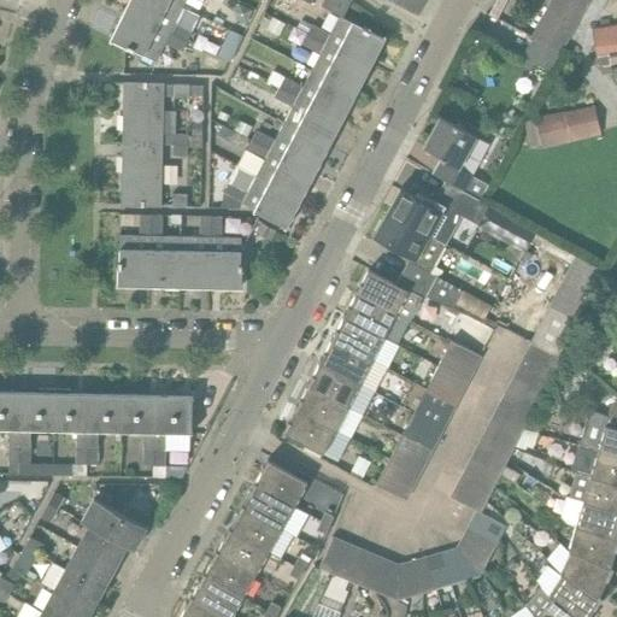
[(130,0),(125,12),(188,42),(192,33),(175,24),(183,7),(169,0),(130,0)]
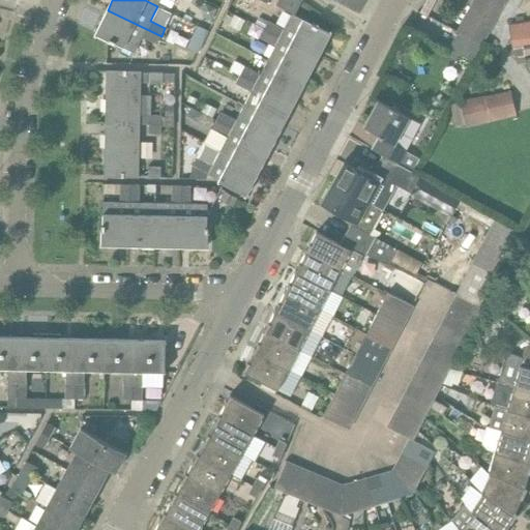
[(278,0),(275,5),(294,16),(301,0),(278,0)]
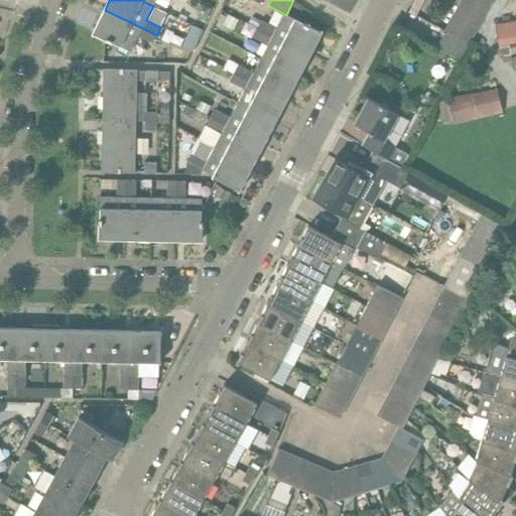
[(355,0),(330,0),(349,11),(355,0)]
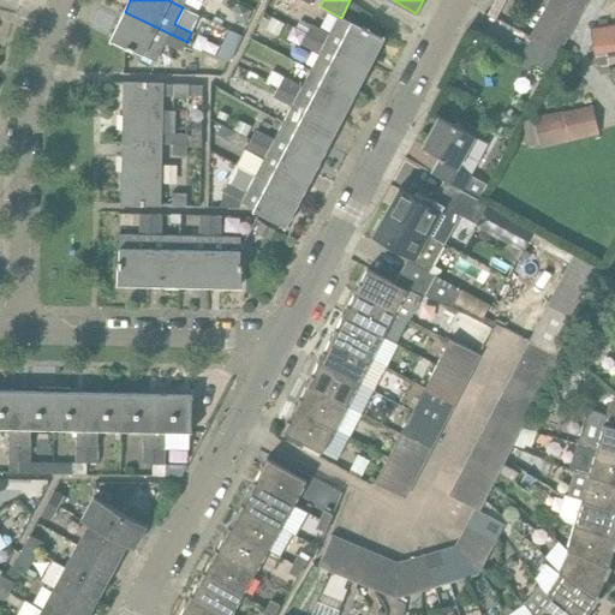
[(496,21),(506,0),(495,0),(488,16),(496,21)]
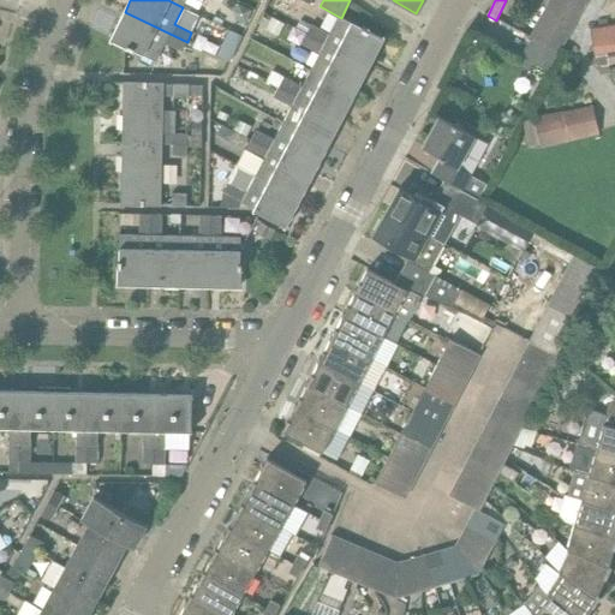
[(614,0),(607,0),(602,10),(614,16),(614,0)]
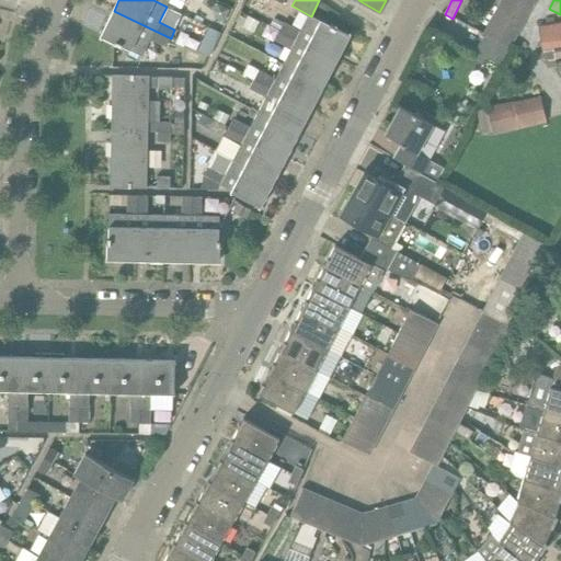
[(167,45),(171,38),(114,11),(101,36),(142,56),(151,38),(167,45)]
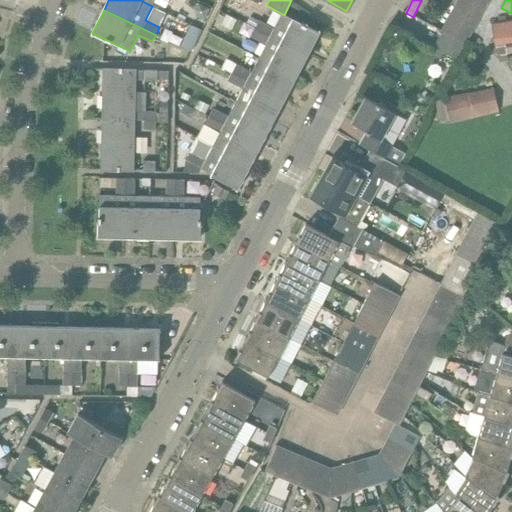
[(255,28),(307,55),(319,33),(301,24),(281,14),(274,28),(259,20),(255,28)]
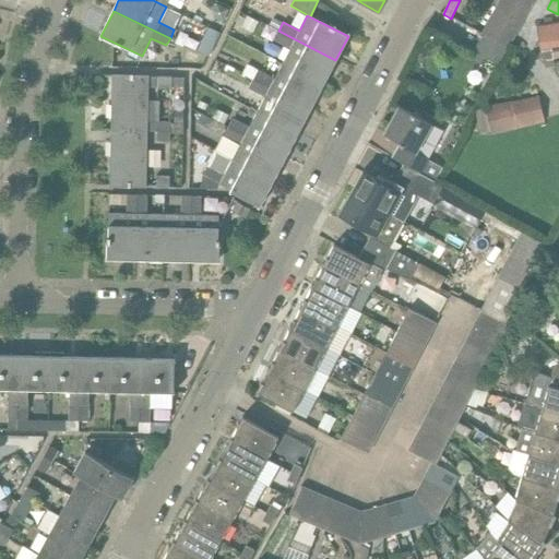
[(558,22),(536,26),(540,51),(551,50),(552,59),(558,58),(558,22)]
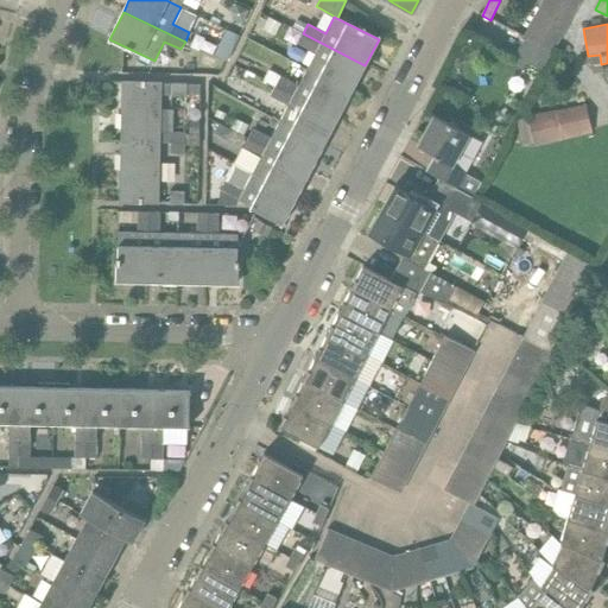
[(350,93),(365,65),(303,33),(297,44),(315,54),(306,70),(350,93)]
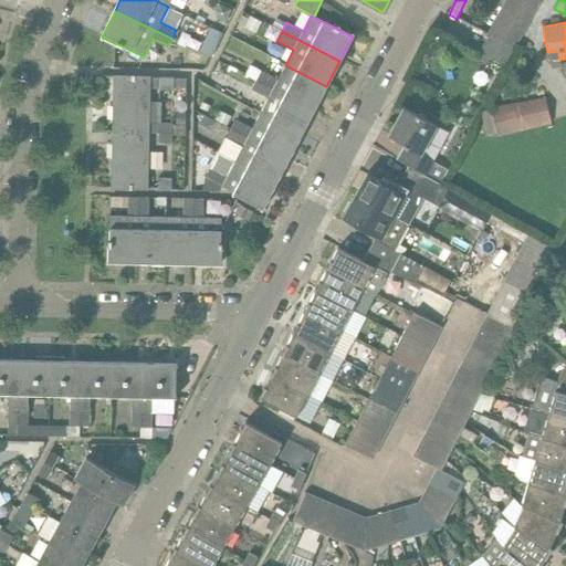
[(257,80),(314,111),(326,86),(285,65),(278,80),(261,71),(257,80)]
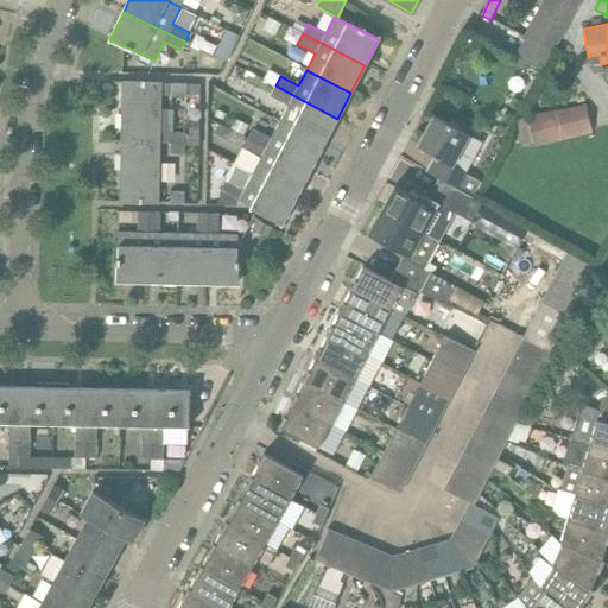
[(125,143),(160,144),(162,83),(121,82),(120,131),(125,131),(125,143)]
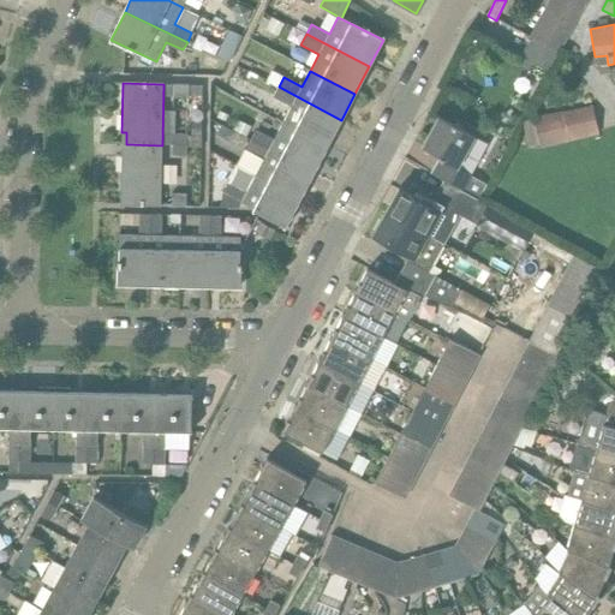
[(174,97),(189,97),(189,85),(174,85),(174,97)]
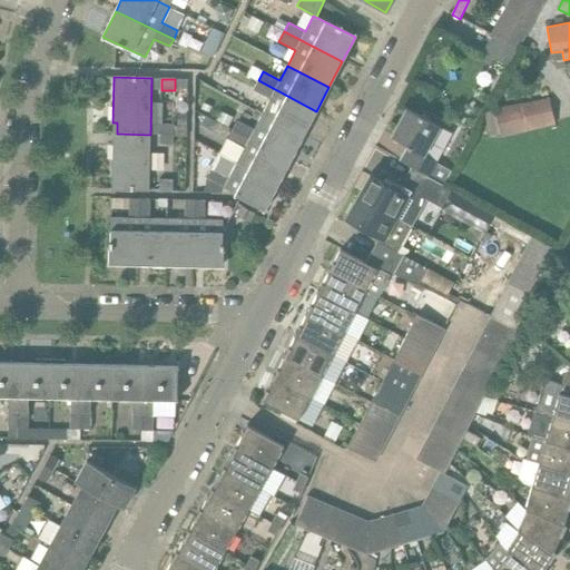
[(303,135),(316,111),(258,80),(253,90),(269,99),(262,114),(303,135)]
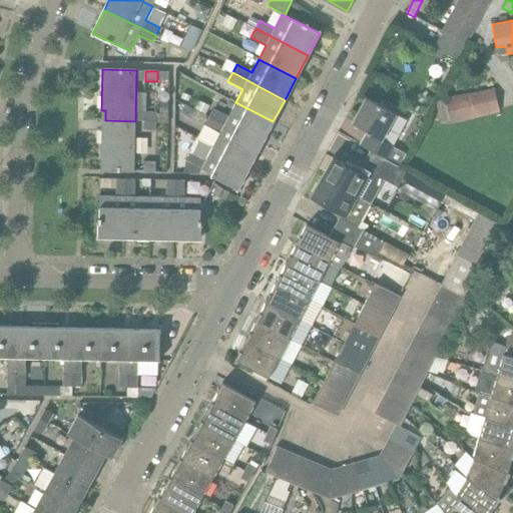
[(476,117),(500,112),(494,88),(470,93),(470,92),(445,98),(446,100),(436,102),(440,123),(450,121),(451,123),(476,117)]
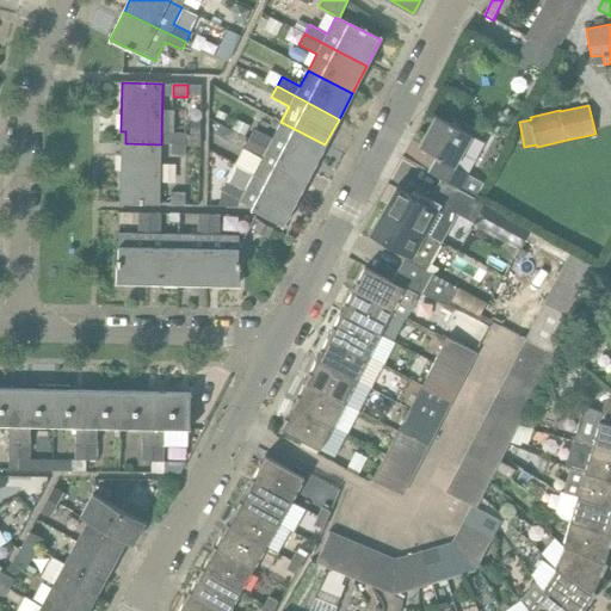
[(448,183),(476,198),(483,184),(455,168),(473,136),(436,116),(419,146),(437,155),(427,172),(448,183)]
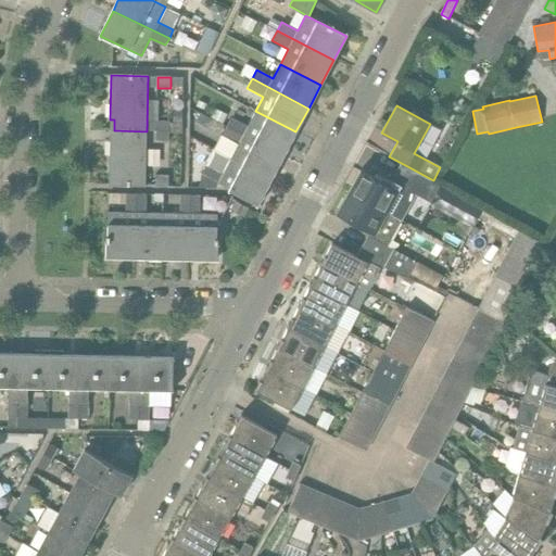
[(283,156),(294,134),(295,131),(255,111),(248,126),(231,117),(227,127),(283,156)]
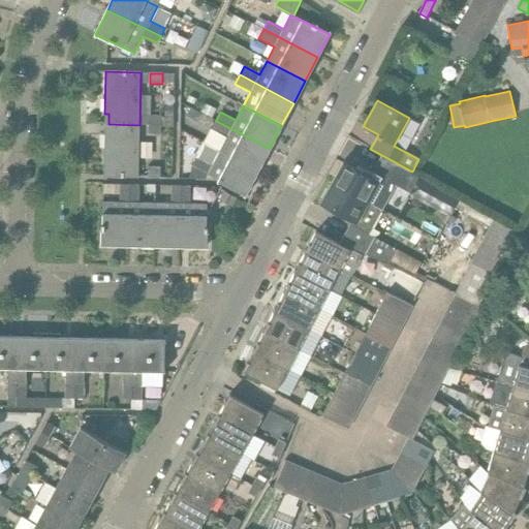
[(149,125),(161,125),(161,116),(149,116),(149,125)]
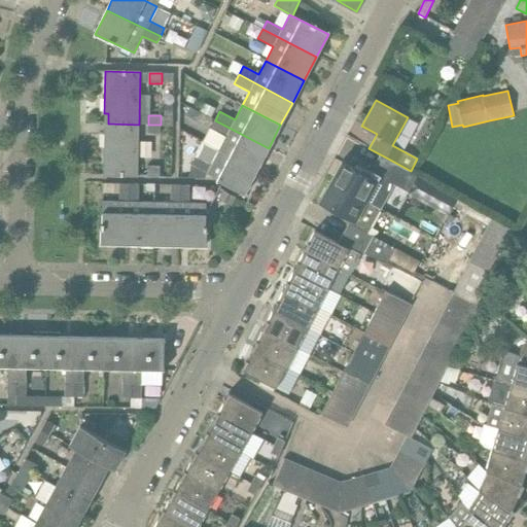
[(256,171),(269,148),(215,120),(210,129),(225,137),(218,150),(256,171)]
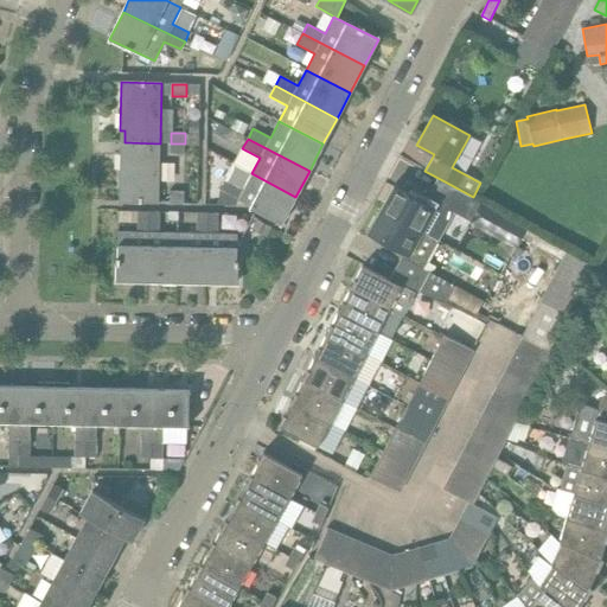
[(119,202),(159,203),(160,144),(125,142),(125,154),(120,154),(119,202)]
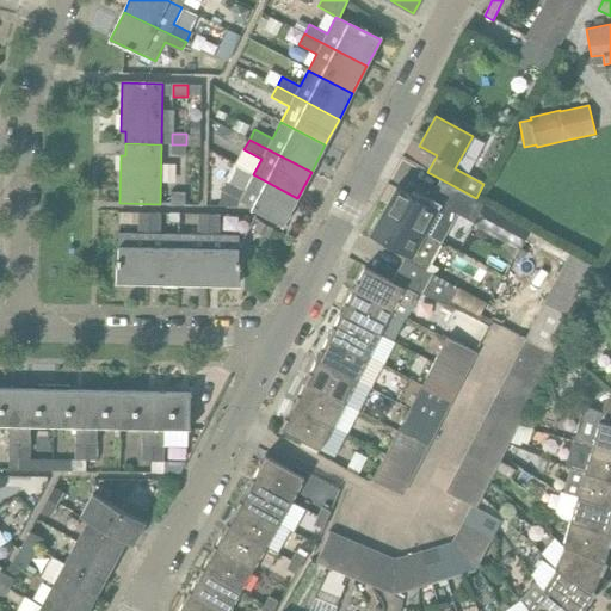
[(172,155),(186,156),(186,144),(172,144),(172,155)]
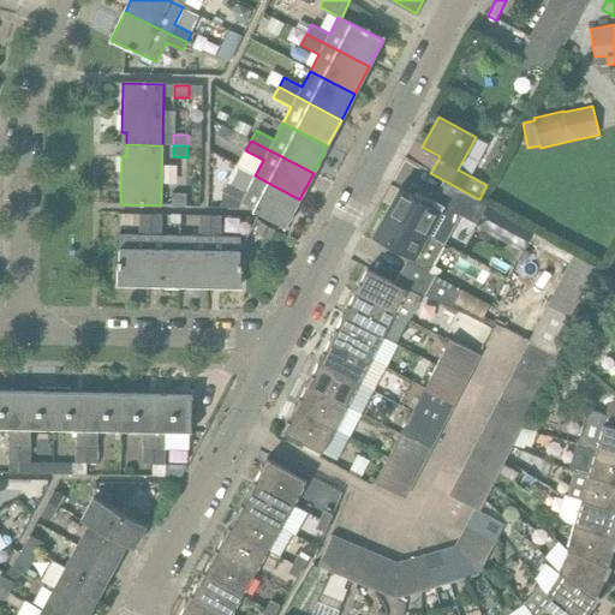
[(237,207),(239,202),(286,226),(299,199),(255,175),(246,192),(228,183),(218,208),(237,207)]
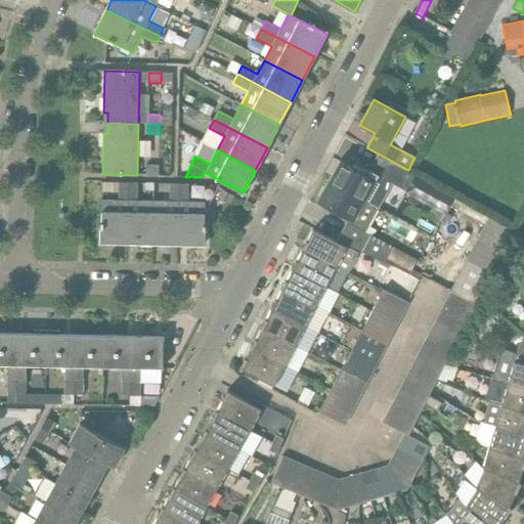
[(329,181),(365,202),(377,208),(390,184),(407,193),(418,175),(408,170),(384,157),(373,179),(340,162),(329,181)]
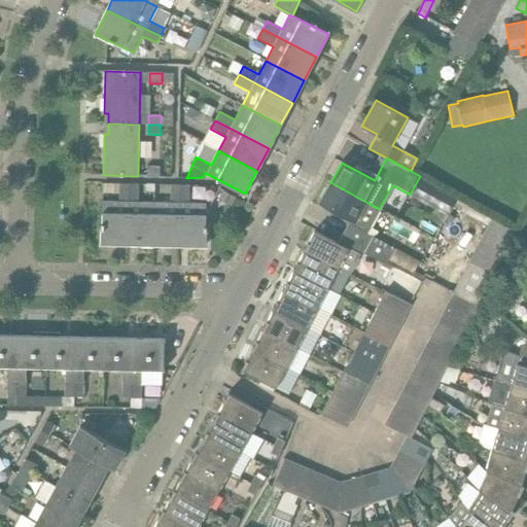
[(147,176),(160,177),(160,167),(147,166),(147,176)]
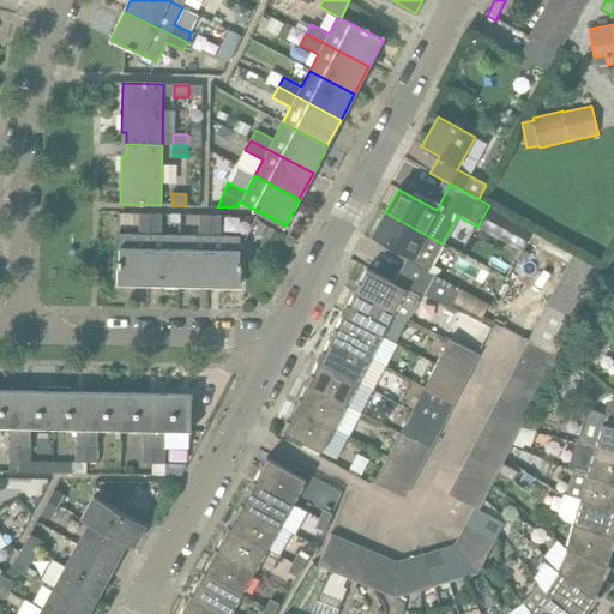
[(441,244),(428,236),(385,212),(373,235),(409,256),(407,260),(426,271),(441,244)]
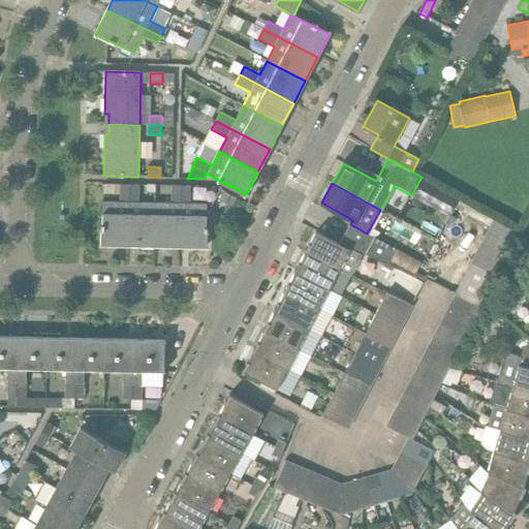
[(101,246),(128,246),(129,185),(120,185),(120,203),(102,203),(101,246)]
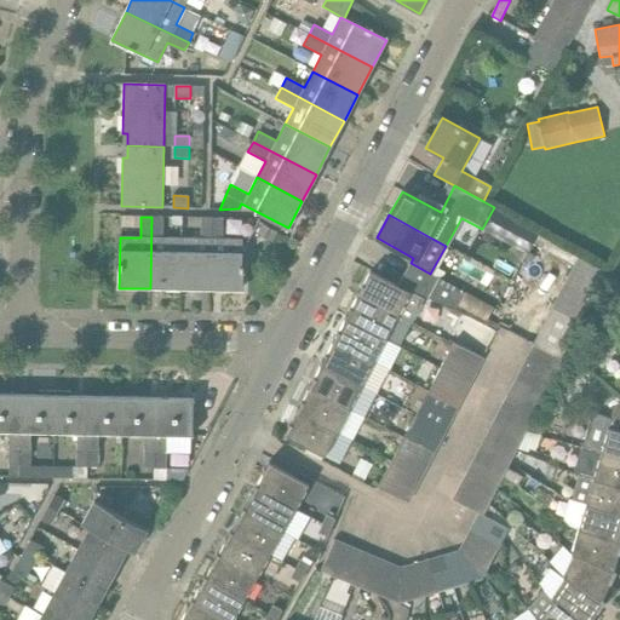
[(150,288),(179,288),(181,237),(162,237),(164,217),(151,217),(150,288)]
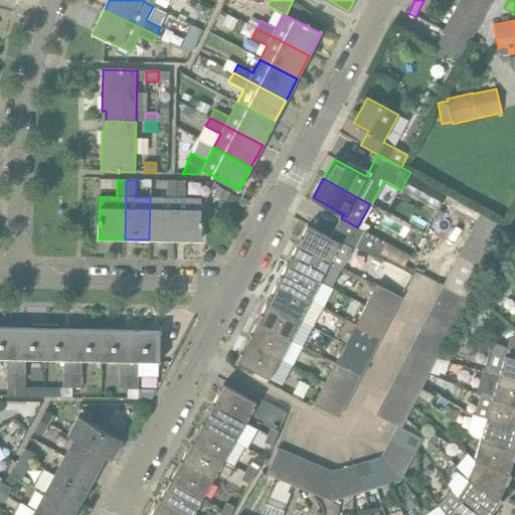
[(149,239),(175,240),(177,181),(167,181),(166,198),(150,197),(149,239)]
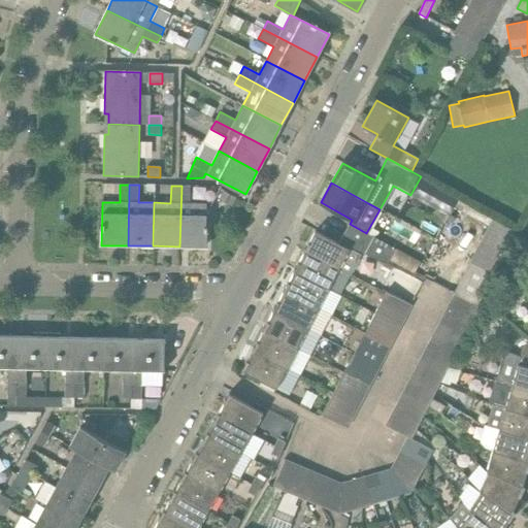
[(182,186),(179,246),(205,246),(205,203),(190,203),(190,186),(182,186)]
